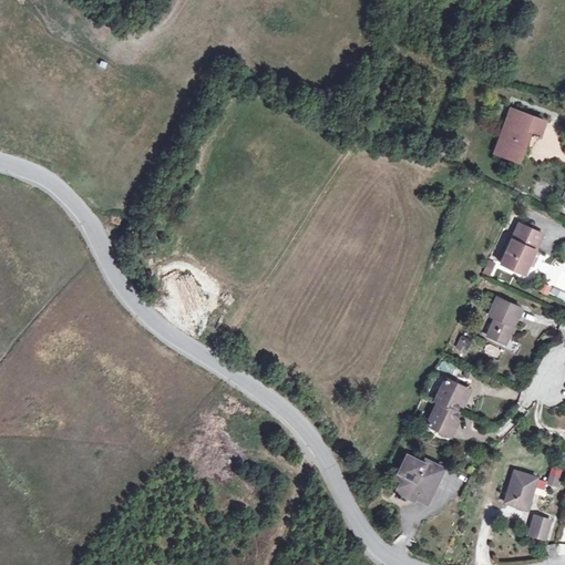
[(510,119),(506,117),(494,150),(516,157),(526,130),(532,132),(538,134),(543,120),(513,109),(510,119)]
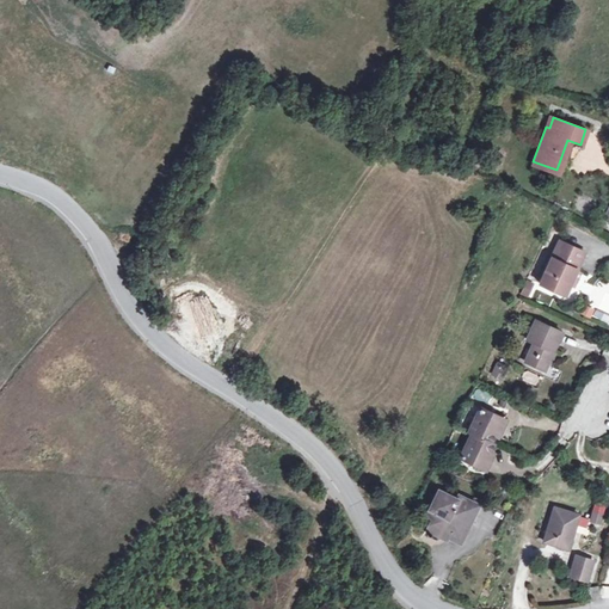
[(563,171),(573,142),(567,140),(557,170),(563,171)]
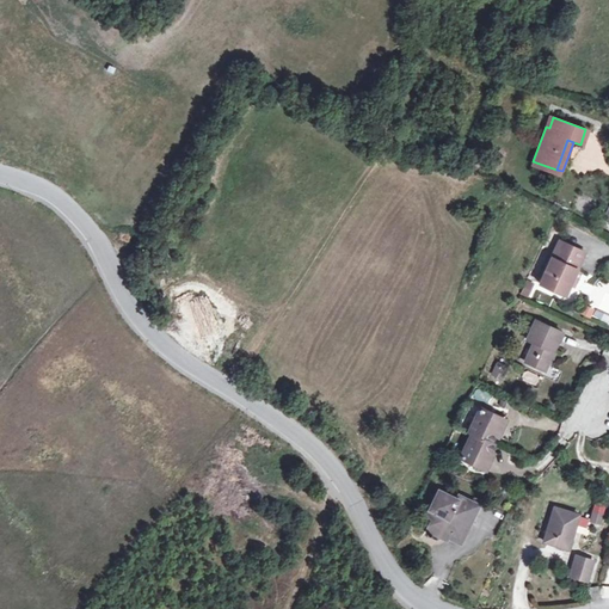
[(481,148),(474,145),(471,153),(479,155),(481,148)]
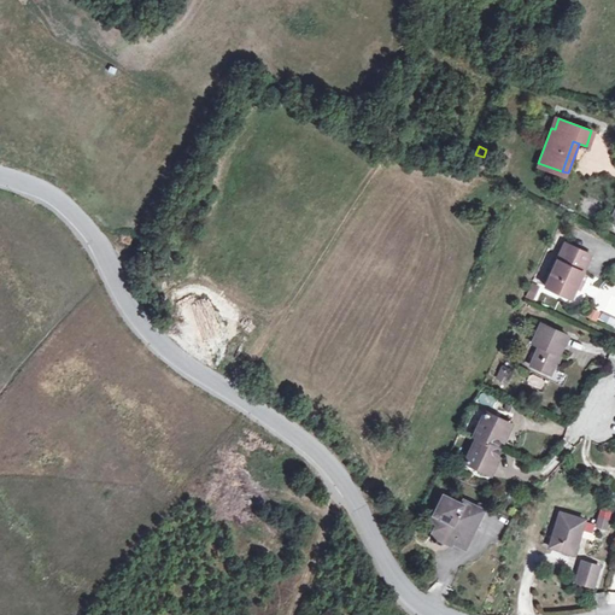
[(574,286),(581,270),(590,251),(564,239),(545,283),(569,296),(574,286)]
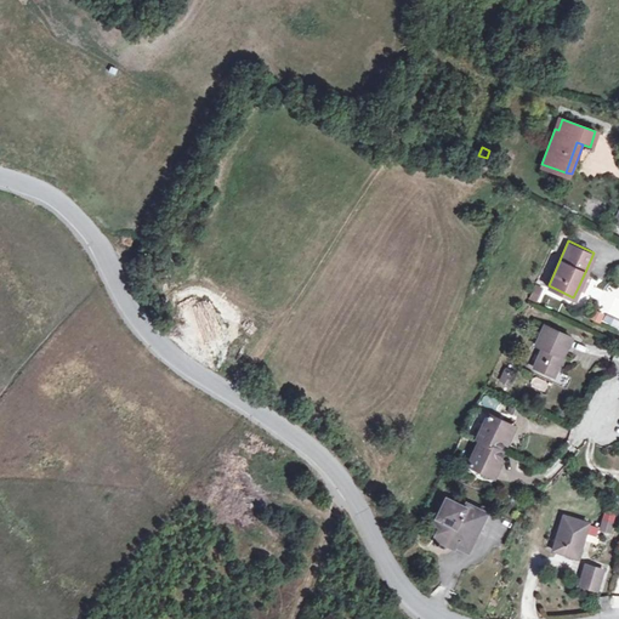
[(590,274),(585,272),(578,288),(584,290),(590,274)]
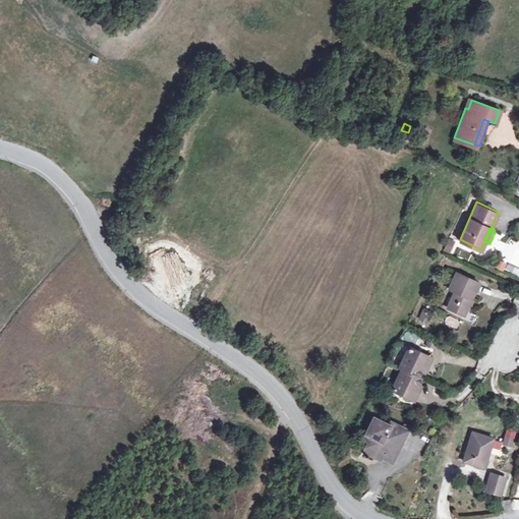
[(442,250),(450,252),(454,239),(446,237),(442,250)]
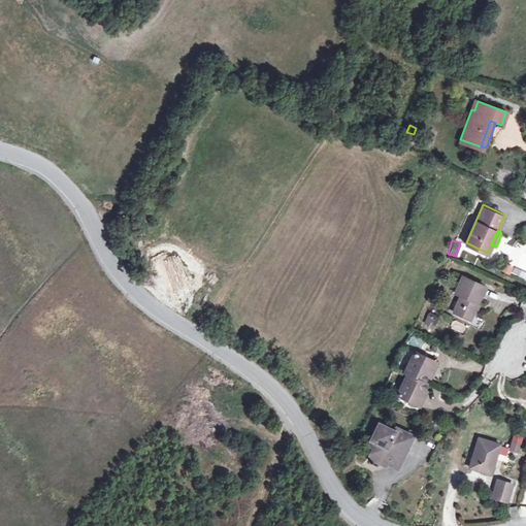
[(502,261),(498,269),(507,273),(512,265),(502,261)]
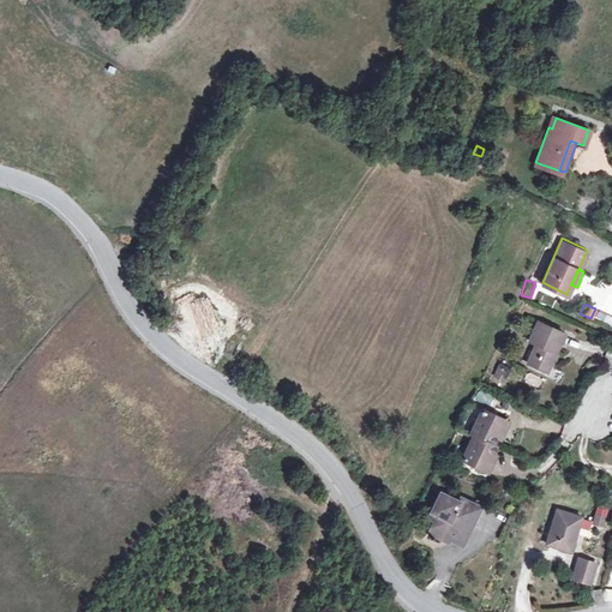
[(528,339),(535,342),(527,360),(547,370),(564,331),(538,319),(528,339)]
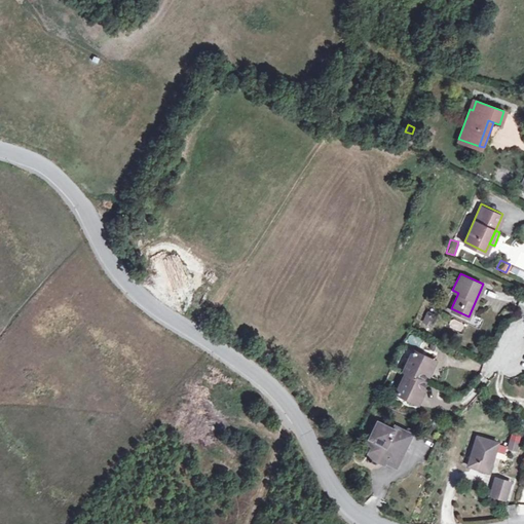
[(435,313),(427,310),(423,320),(431,324),(435,313)]
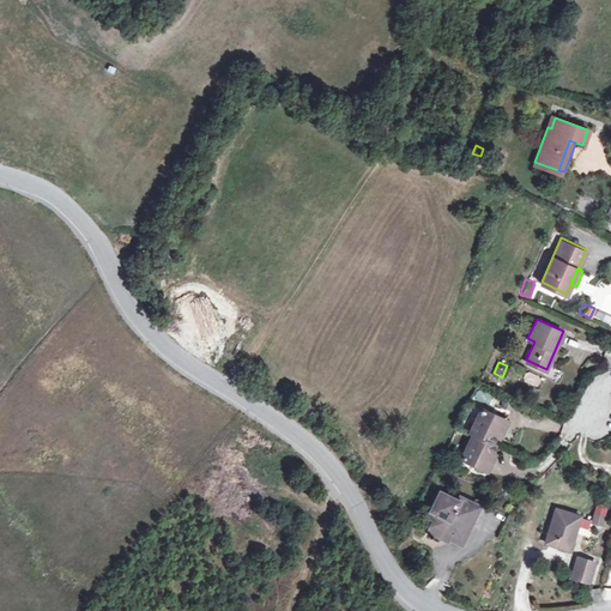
[(471,431),(473,433),(463,457),(485,467),(496,443),(494,442),(504,417),(483,407),(471,431)]
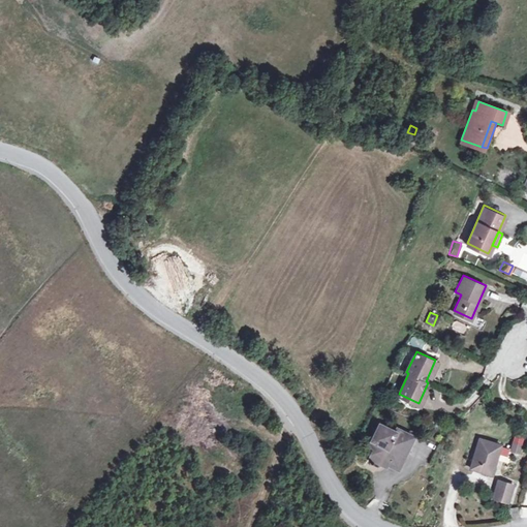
[(407,440),(410,433),(396,426),(394,429),(378,422),(370,439),(378,442),(372,456),(384,462),(388,456),(400,462),(410,442),(407,440)]
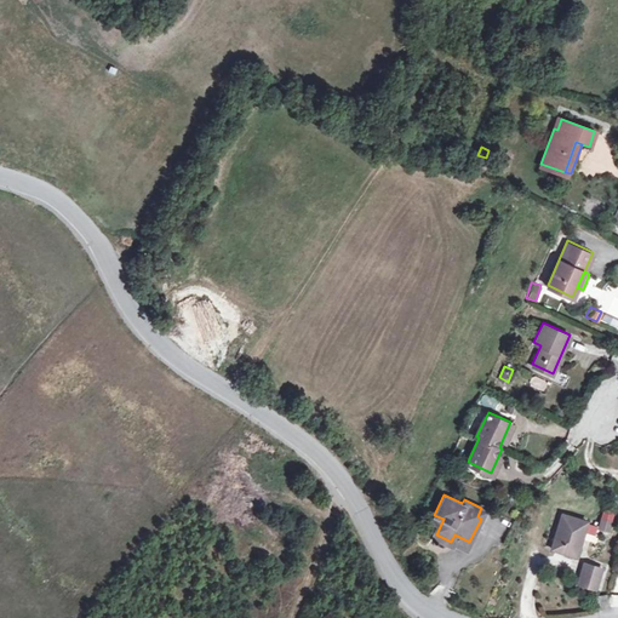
[(608,531),(612,510),(600,509),(598,530),(608,531)]
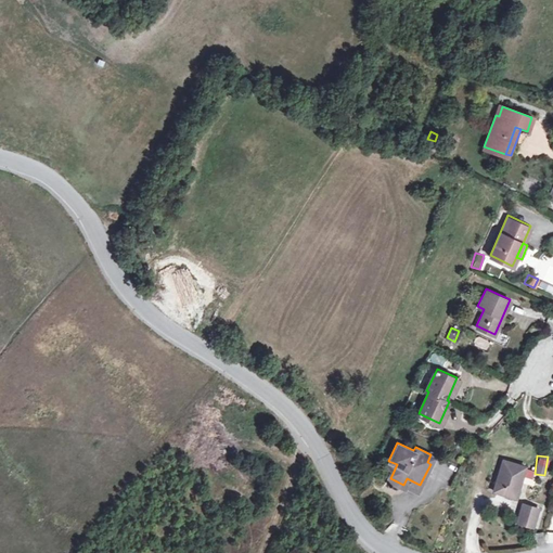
[(525,465),(502,459),(493,488),(513,493),(517,479),(521,479),(525,465)]
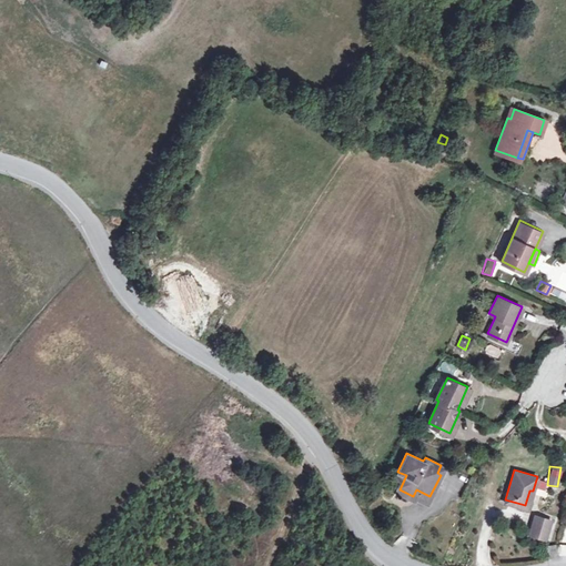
[(426,503),(430,496),(416,489),(413,496),(426,503)]
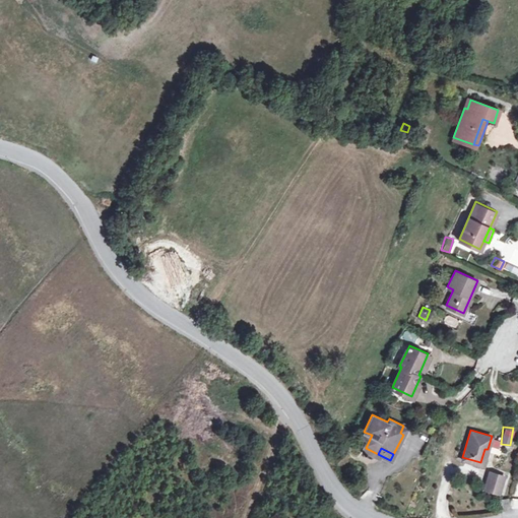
[(504,475),(490,470),(484,488),(500,492),(504,475)]
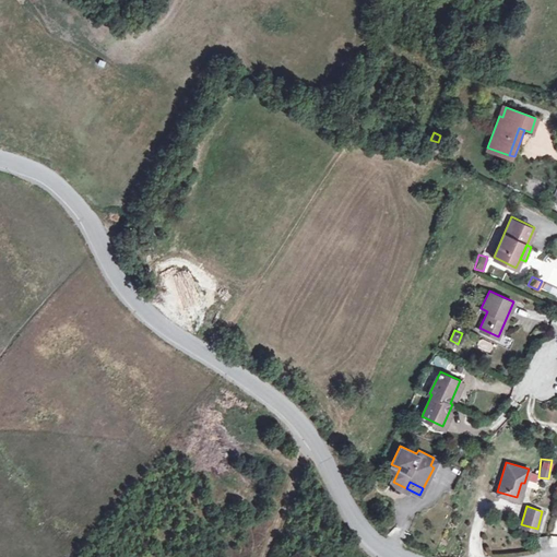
[(545,534),(536,536),(537,546),(547,544),(545,534)]
